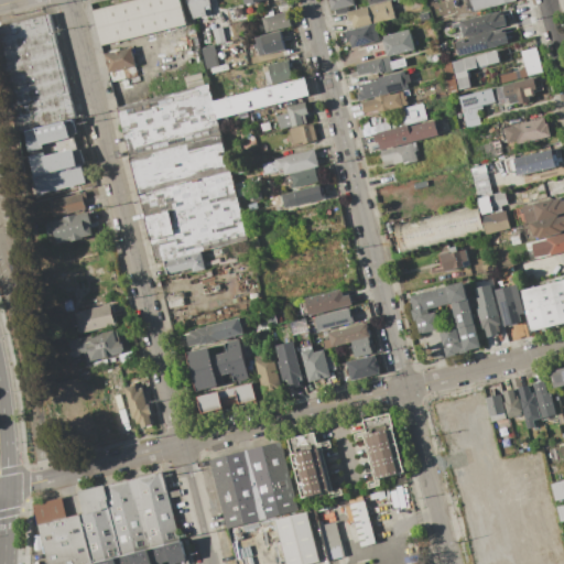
[(93,11),(137,0),(180,0),(186,24),(101,45),(93,11)]
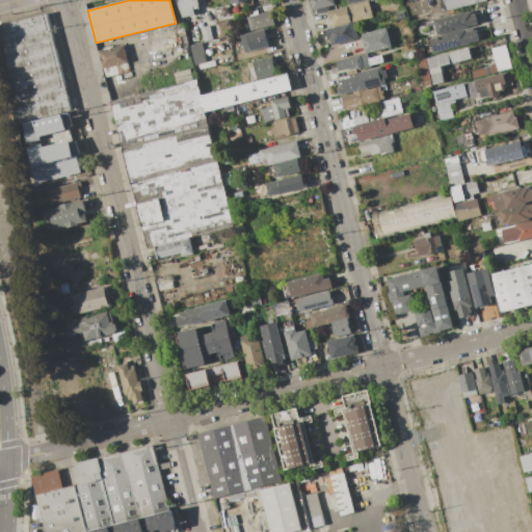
[(176,0),(197,0),(200,5),(193,7),(195,15),(182,18),(181,10),(179,10),(176,0)]
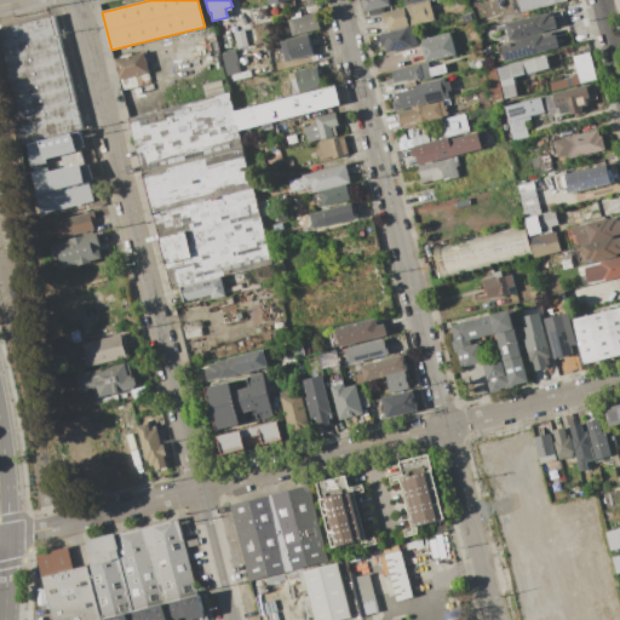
[(389,0),(390,5),(382,7),(383,12),(369,16),(368,10),(365,11),(361,0),(389,0)]
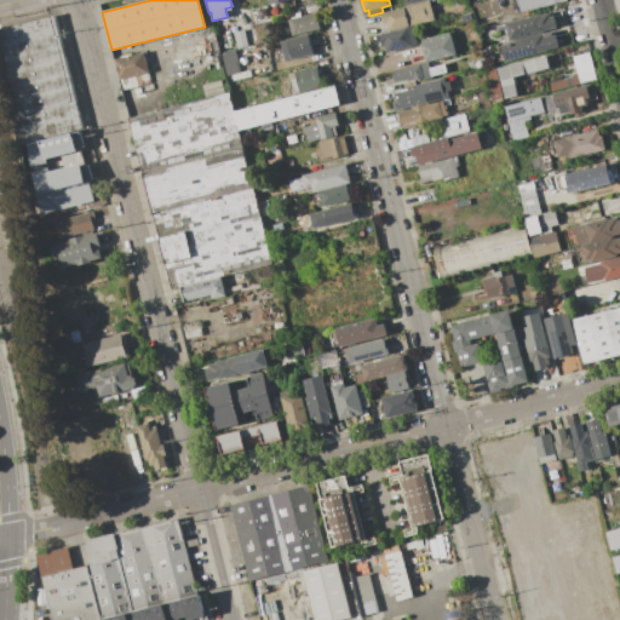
[(383,13),(430,0),(436,19),(390,32),(386,22),(385,22),(383,13)]
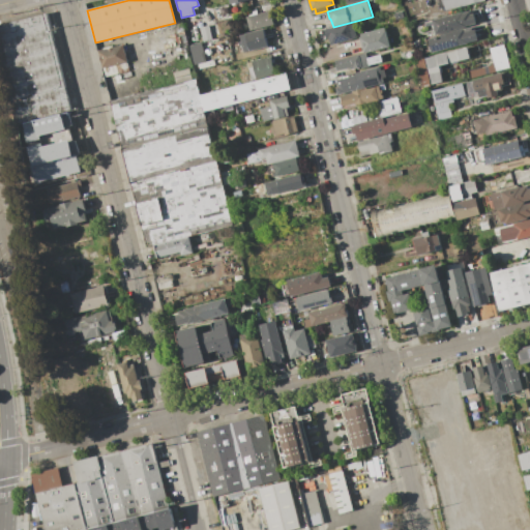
[(446,11),(443,0),(484,0),(486,1),(446,11)]
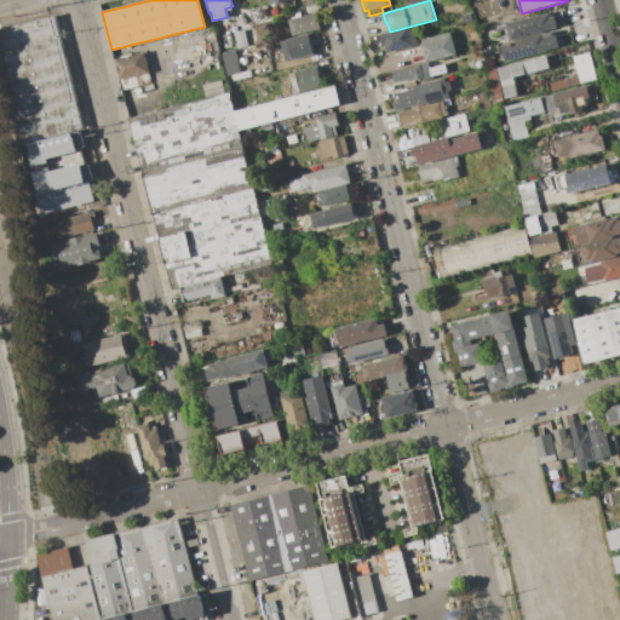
[(505,23),(541,13),(541,15),(550,12),(551,17),(555,16),(558,28),(545,32),(546,33),(543,33),(515,40),(510,41),(505,23)]
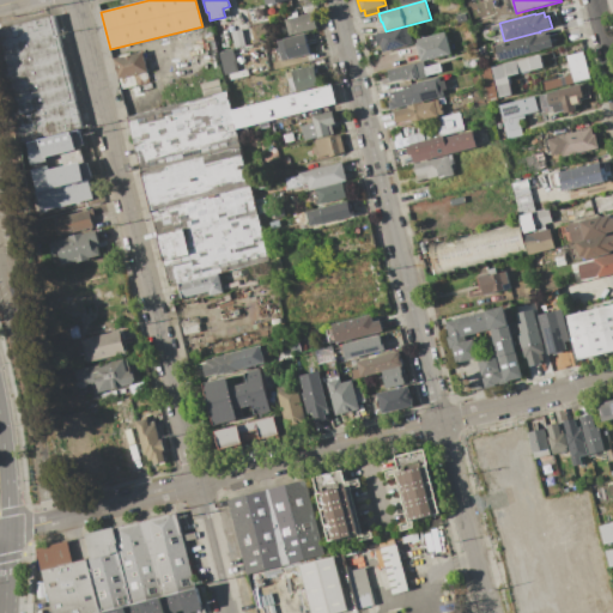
[(317,29),(290,36),(286,19),(314,13),(317,29)]
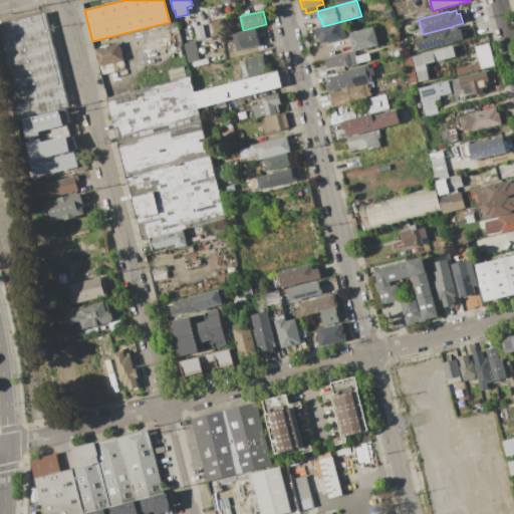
[(381,13),(391,11),(393,17),(383,19),(381,13)]
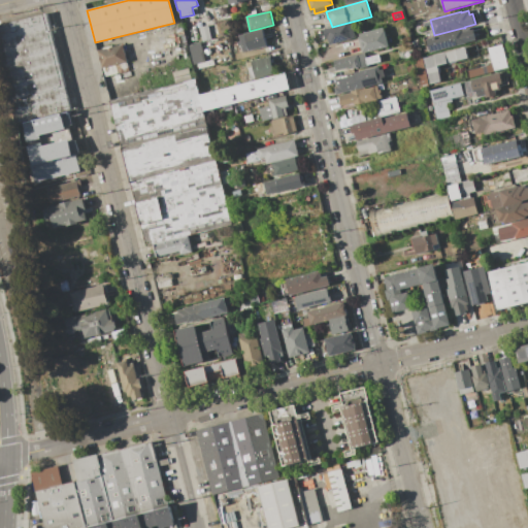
[(71,110),(14,125),(0,68),(0,25),(46,13),(71,110)]
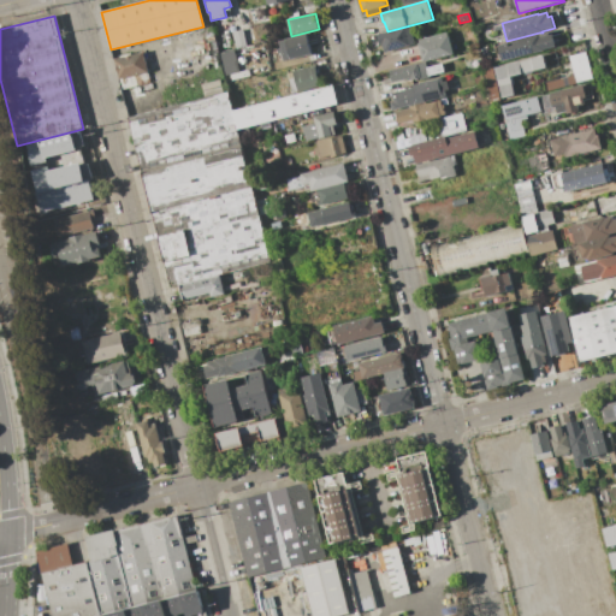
[(410,25),(415,43),(384,53),(381,43),(380,45),(377,35),(410,25)]
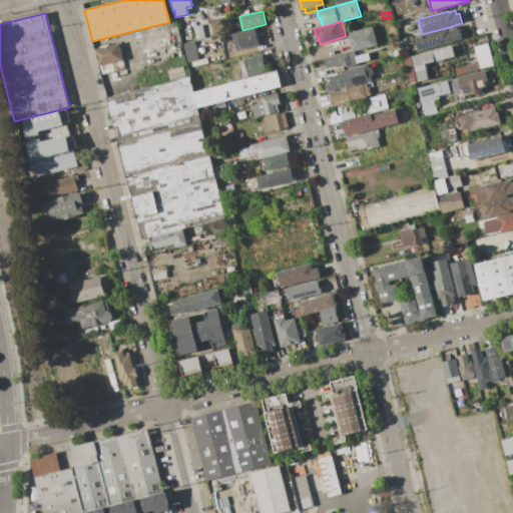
[(202,25),(205,38),(196,40),(193,27),(202,25)]
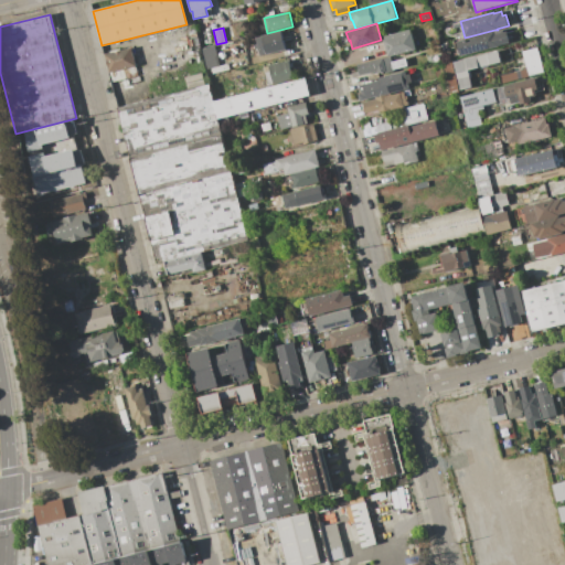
[(416,50),(387,57),(382,36),(411,29),(416,50)]
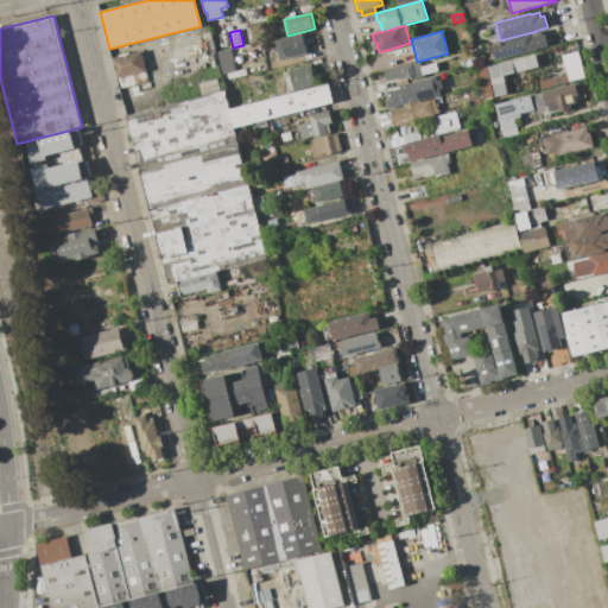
[(532,32),(532,33),(542,31),(543,35),(545,35),(549,46),(537,49),(538,50),(495,61),(492,44),(501,42),(502,46),(507,45),(505,39),(532,32)]
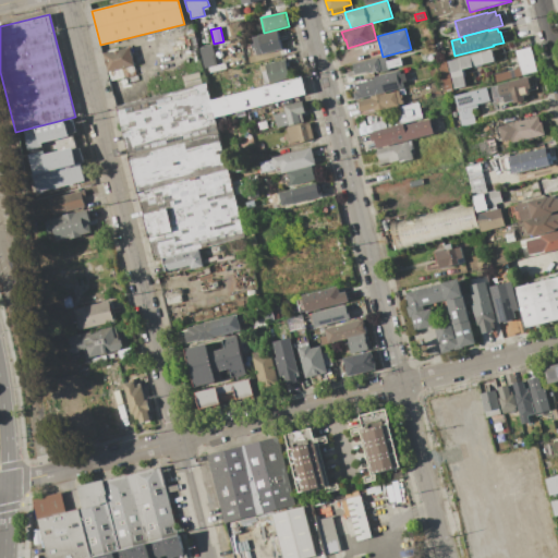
[(278,31),(282,49),(257,56),(253,37),(278,31)]
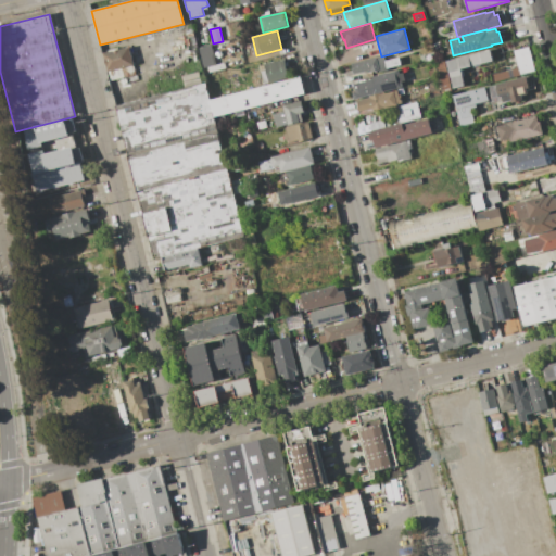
[(200,48),(211,45),(216,65),(204,67),(200,48)]
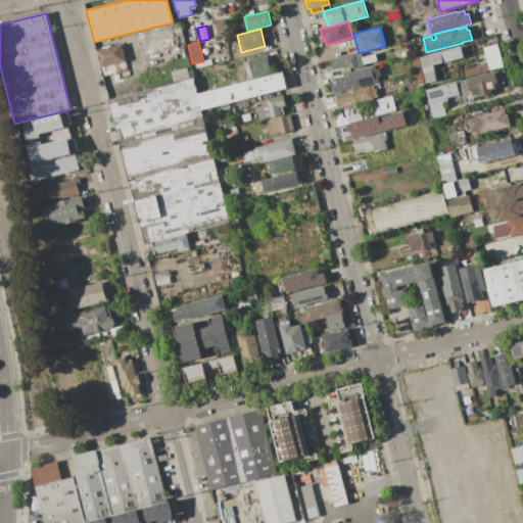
[(96,50),(122,44),(126,61),(101,67),(96,50)]
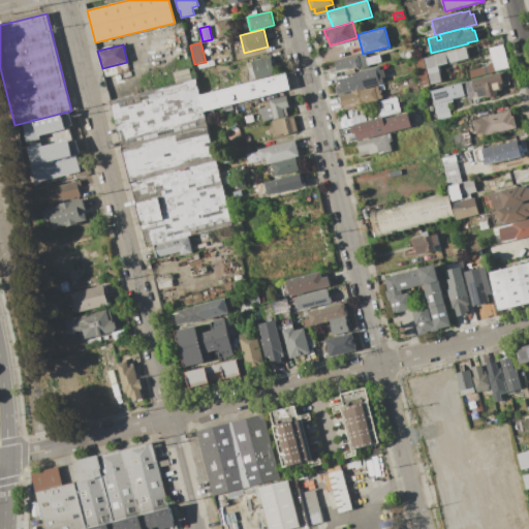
[(489,49),(502,44),(509,68),(495,72),(489,49)]
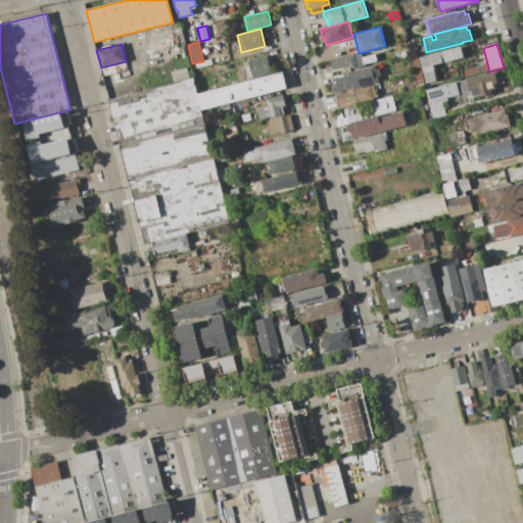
[(420,57),(463,46),(465,57),(434,65),(438,81),(427,84),(420,57)]
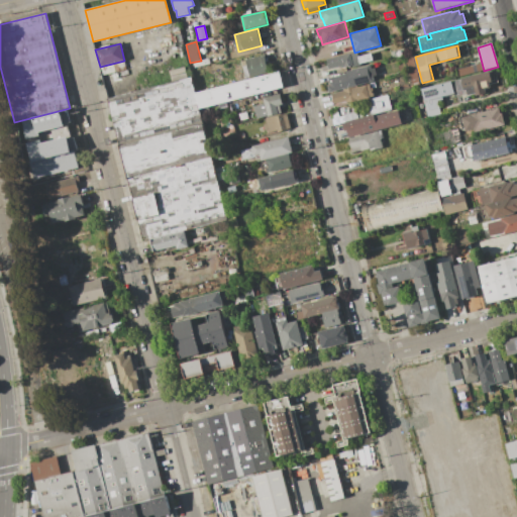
[(391,52),(402,48),(404,56),(393,59),(391,52)]
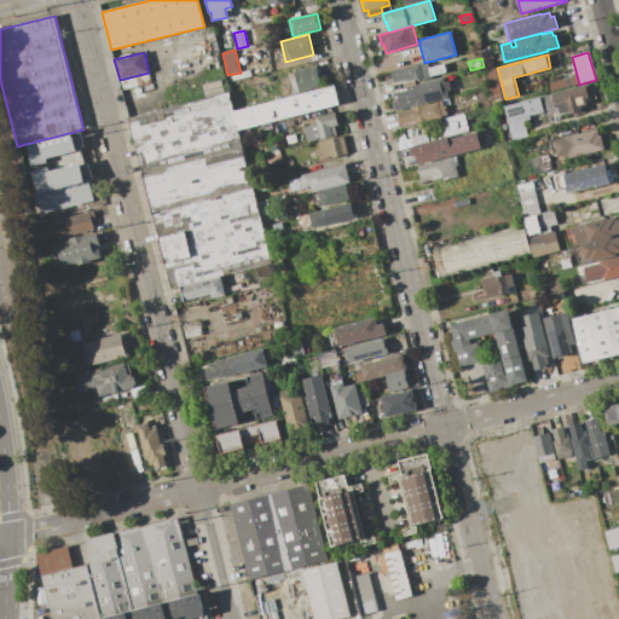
[(391,70),(420,63),(424,77),(414,81),(412,77),(394,82),(391,70)]
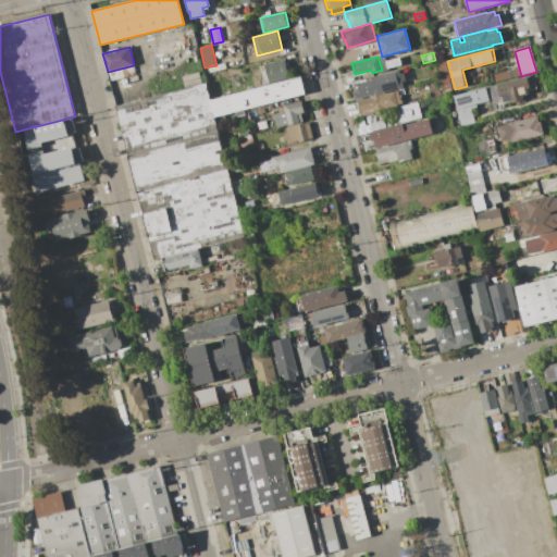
[(386,61),(399,58),(401,65),(388,69),(386,61)]
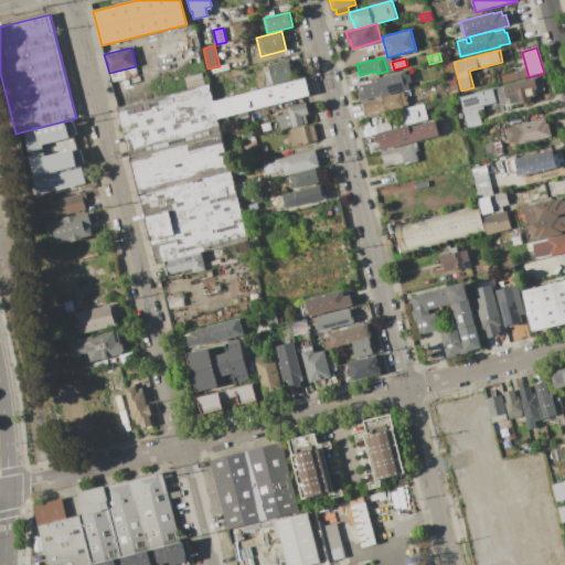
[(289,60),(295,80),(274,85),(268,65),(289,60)]
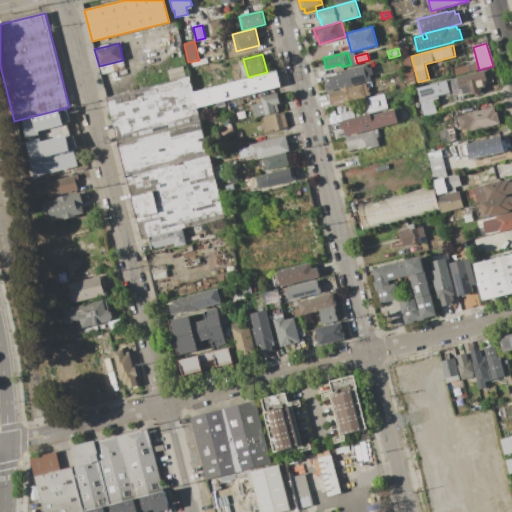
[(340,89),(326,92),(323,84),(327,83),(325,77),(343,72),(342,70),(367,64),(368,68),(372,67),(373,74),(370,75),(371,80),(354,85),(340,89)]
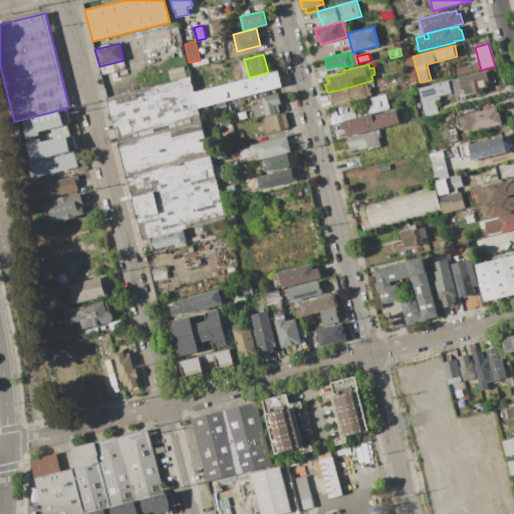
[(171,81),(168,70),(185,66),(187,77),(171,81)]
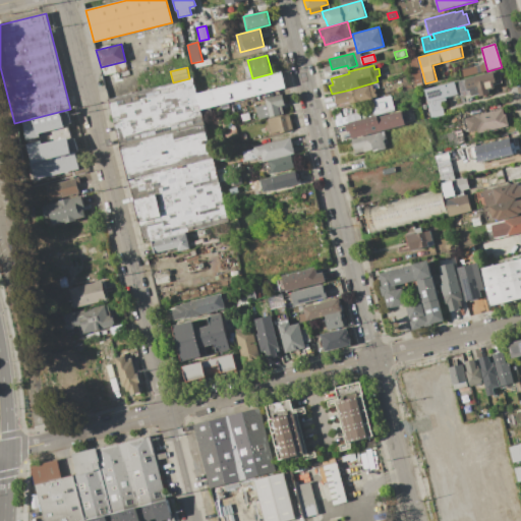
[(494,71),(497,81),(491,82),(494,88),(487,90),(488,95),(479,97),(479,95),(472,97),(470,90),(467,91),(464,79),(494,71)]
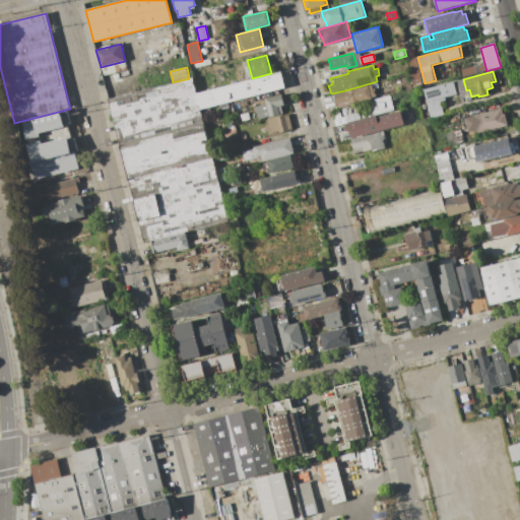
[(197,93),(282,72),(286,87),(201,109),(197,93)]
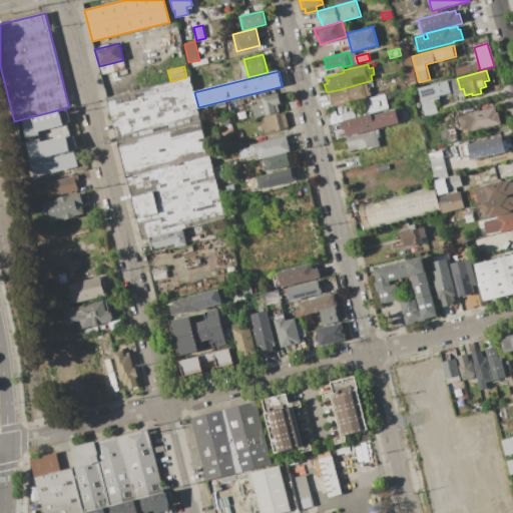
[(142,238),(107,97),(170,81),(186,77),(190,77),(194,92),(198,107),(225,218),(183,228),(149,236),(142,238)]
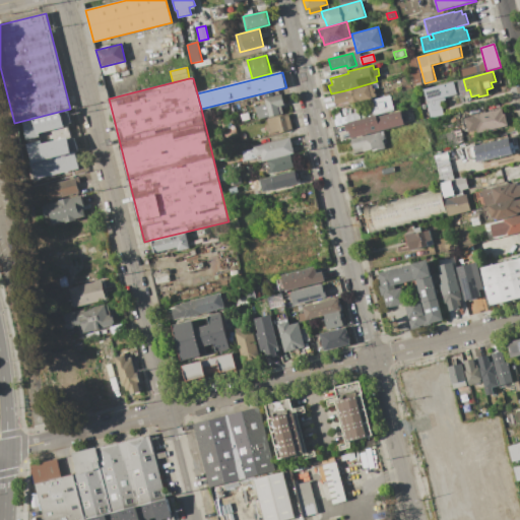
[(424,89),(454,81),(458,94),(445,98),(446,100),(440,102),(444,115),(432,118),(424,89)]
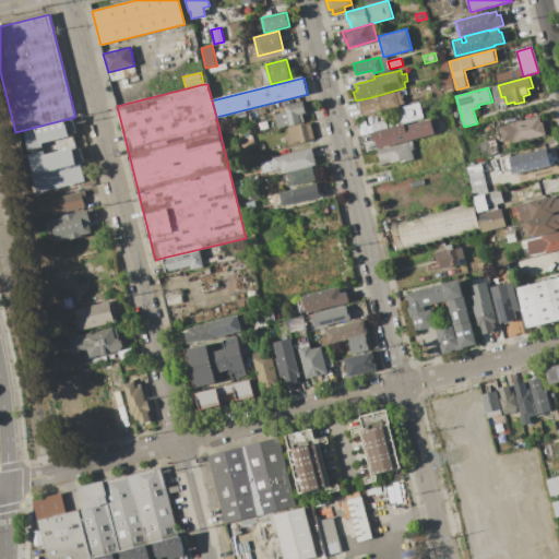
[(396,108),(387,111),(387,109),(378,113),(377,110),(361,115),(358,102),(371,98),(371,97),(387,93),(387,94),(401,90),(405,104),(400,105),(401,107),(396,108)]
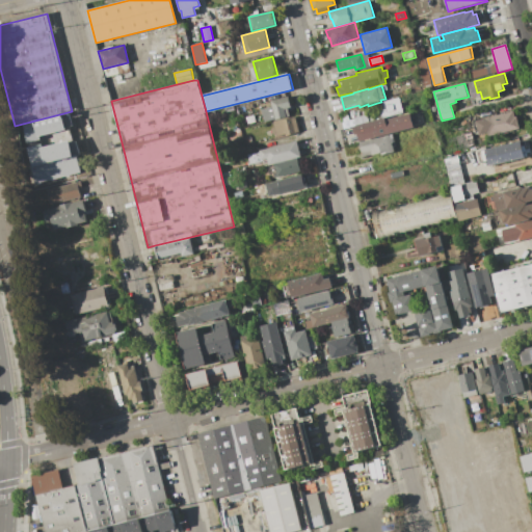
[(264,122),(261,109),(272,107),(271,101),(289,97),(292,107),(288,108),(290,116),(275,121),(275,120),(264,122)]
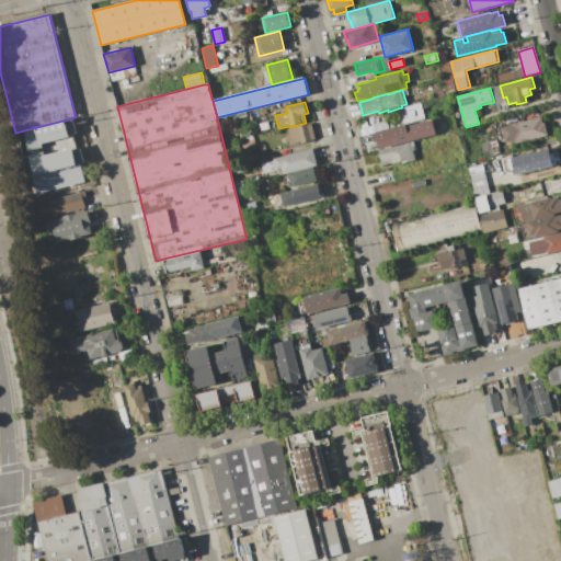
[(407,124),(402,125),(398,109),(402,107),(422,102),(426,118),(407,124)]
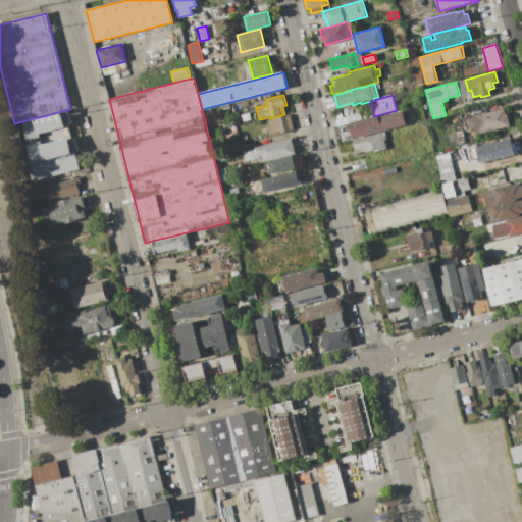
[(466,118),(504,108),(506,114),(508,114),(511,125),(479,135),(477,129),(470,132),(466,118)]
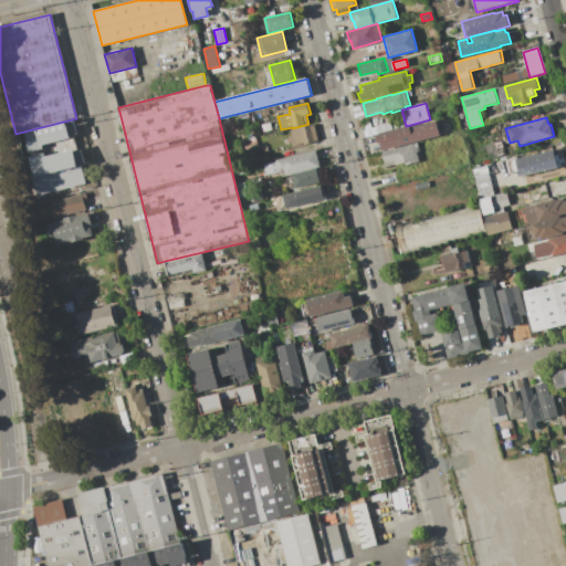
[(383,150),(380,143),(378,144),(375,134),(406,126),(410,125),(410,127),(437,119),(440,135),(383,150)]
